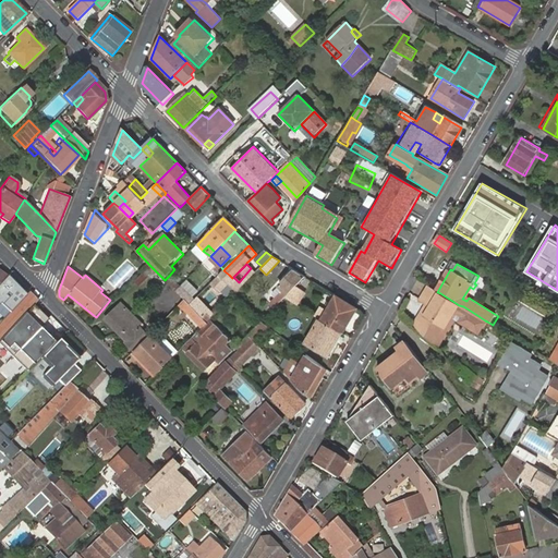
[(211,282),(217,288),(229,275),(223,270),(211,282)]
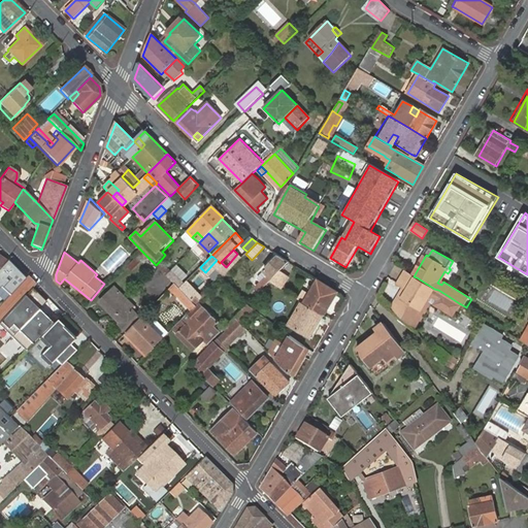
[(259,286),(262,289),(268,282),(277,273),(277,272),(279,271),(288,262),(277,256),(266,268),(272,274),(267,281),(265,278),(259,286)]
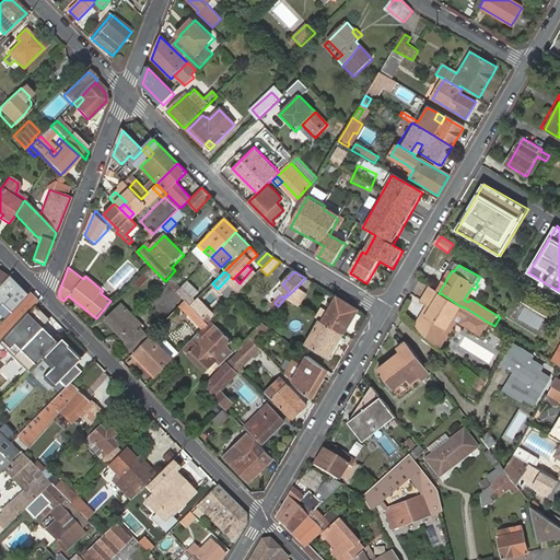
[(26,295),(7,277),(0,284),(0,305),(9,313),(26,295)]
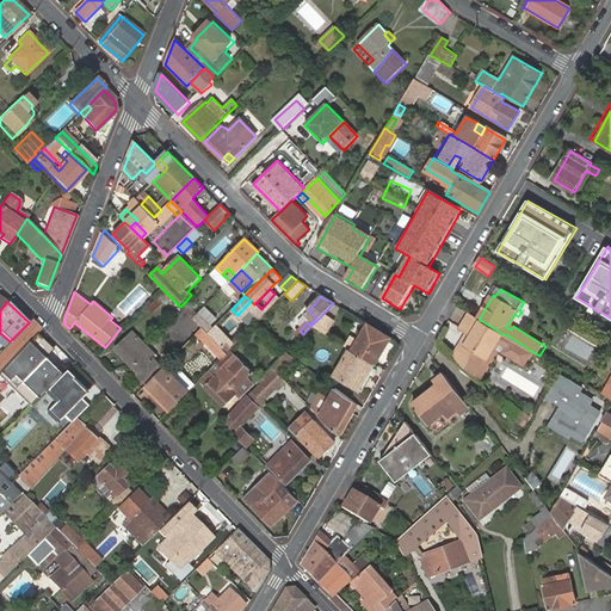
[(198,315),(185,302),(180,307),(193,319),(198,315)]
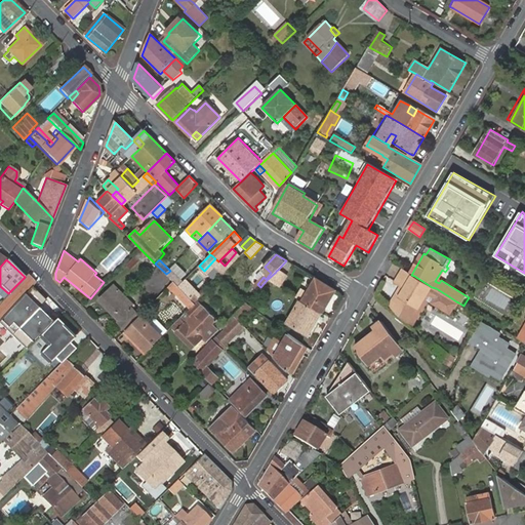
[(199,266),(195,270),(200,275),(204,271),(199,266)]
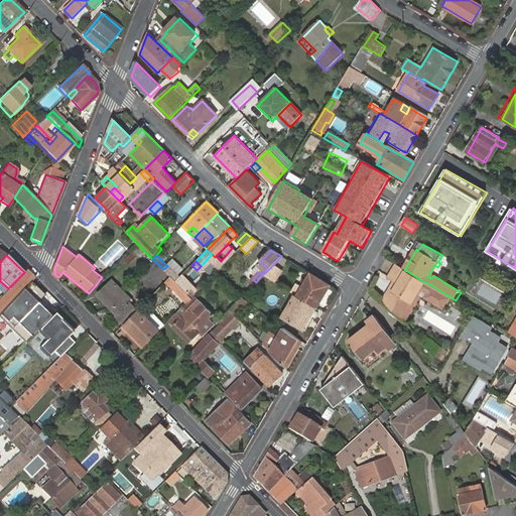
[(262,275),(272,281),(275,283),(283,270),(273,265),(271,266),(271,267),(262,275)]
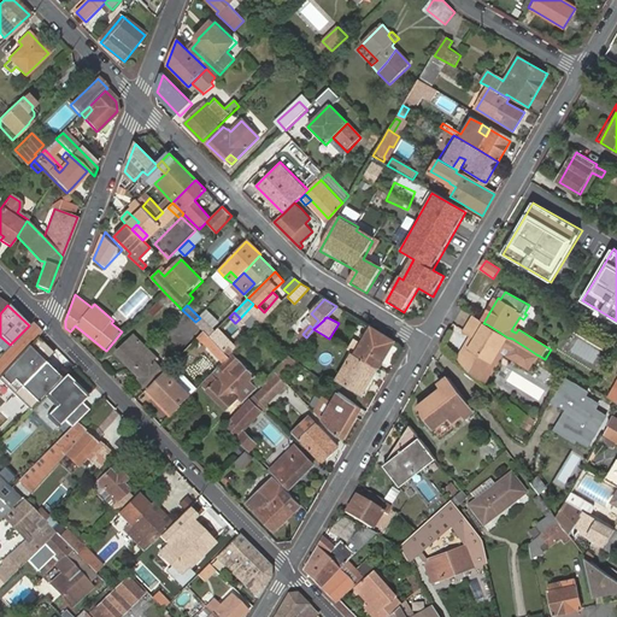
[(477,339),(462,364),(482,382),(487,372),(493,375),(500,363),(498,362),(505,348),(511,351),(512,356),(524,363),(533,360),(536,354),(526,347),(512,339),(507,338),(487,324),(483,323),(475,317),(466,333),(472,336),(477,339)]
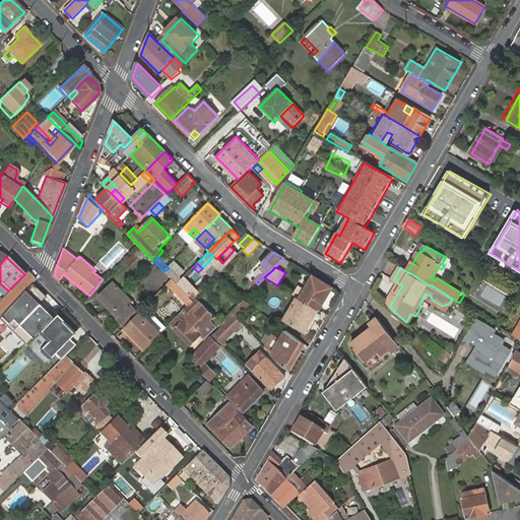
[(437,277),(441,269),(438,267),(431,278),(435,280),(437,277)]
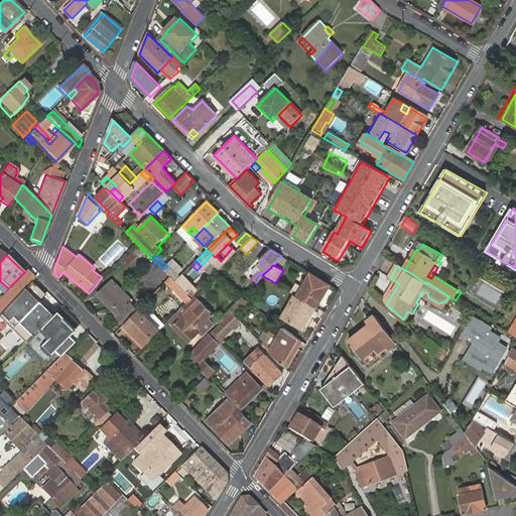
[(8,288),(0,297),(3,299),(0,301),(0,312),(23,288),(30,280),(31,281),(34,278),(26,269),(24,272),(8,288)]
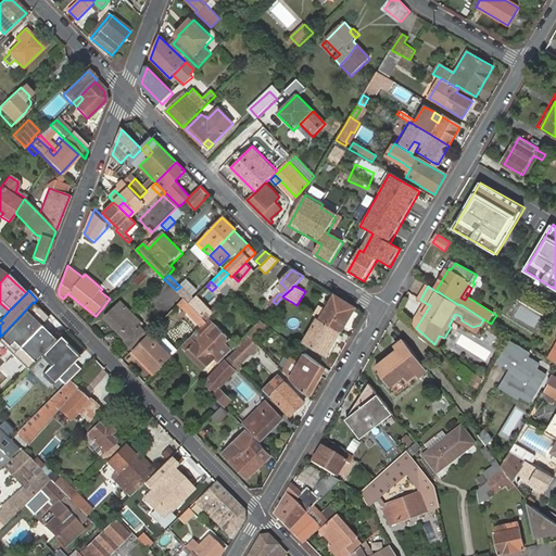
[(321,320),(342,332),(355,308),(336,295),(321,320)]
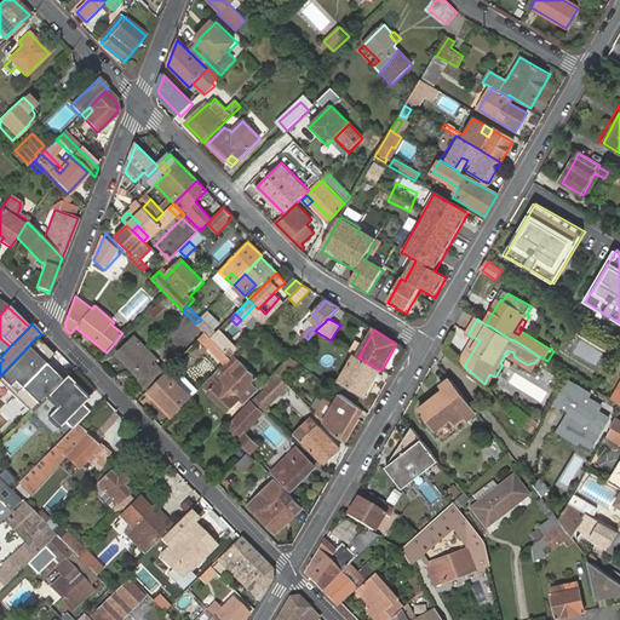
[(231,360),(227,354),(211,338),(206,333),(181,357),(187,363),(206,344),(227,365),(231,360)]
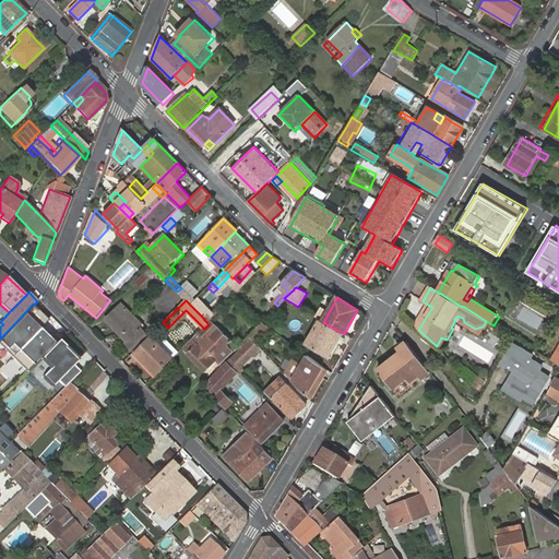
[(204,319),(210,314),(194,300),(190,305),(204,319)]
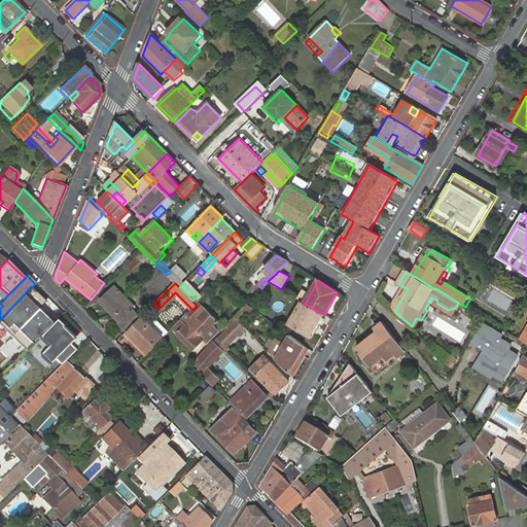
[(128,329),(140,317),(133,310),(136,308),(114,287),(101,301),(121,321),(120,323),(128,329)]
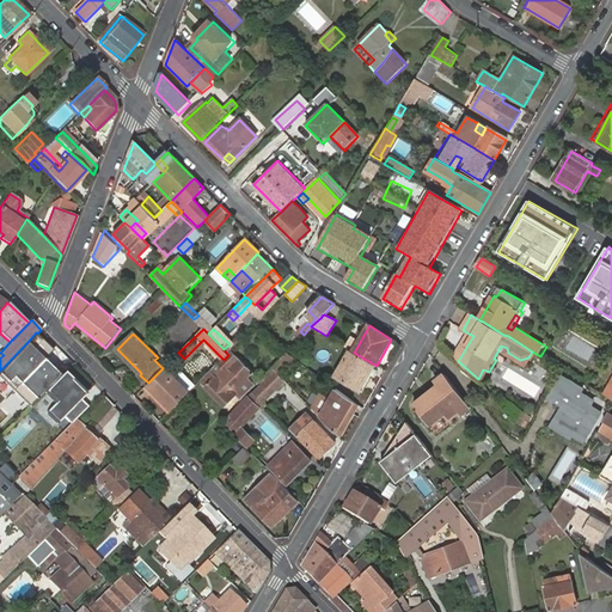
[(469,334),(454,359),(458,361),(473,336),(469,334)]
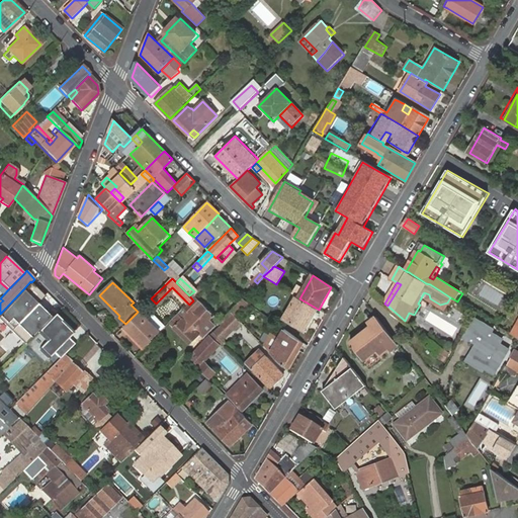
[(484,284),(479,294),(498,305),(503,295),(484,284)]
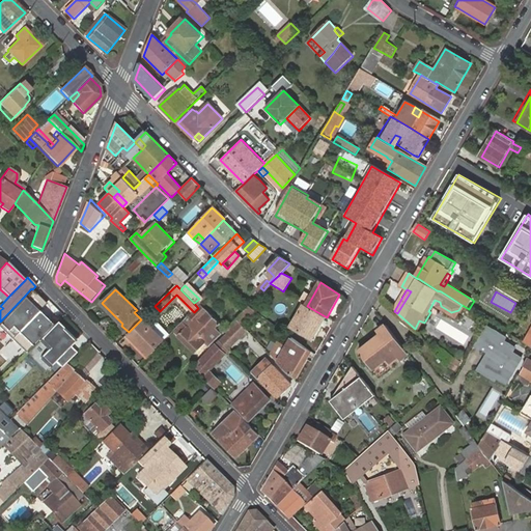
[(202,302),(208,295),(205,292),(199,299),(202,302)]
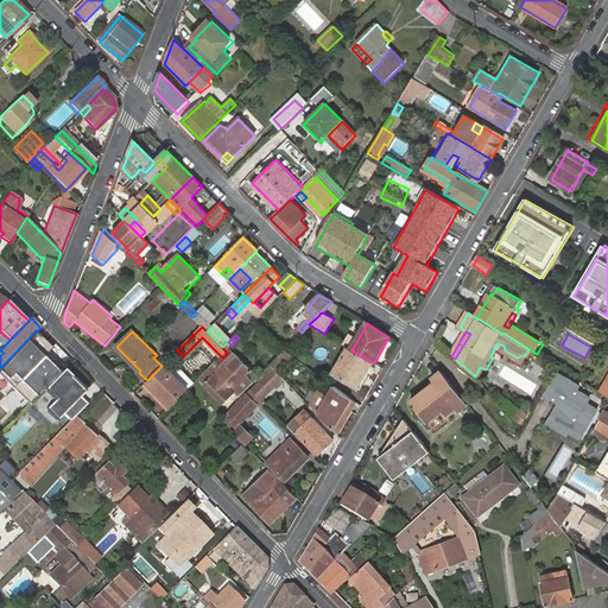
[(62,372),(30,339),(0,371),(0,373),(30,404),(45,388),(62,372)]
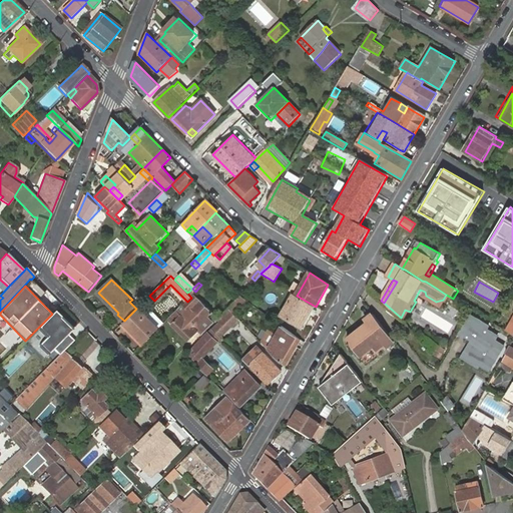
[(195,292),(192,289),(187,293),(191,298),(187,302),(184,305),(183,304),(168,318),(172,323),(190,341),(199,332),(197,330),(209,317),(214,313),(195,293),(195,292)]
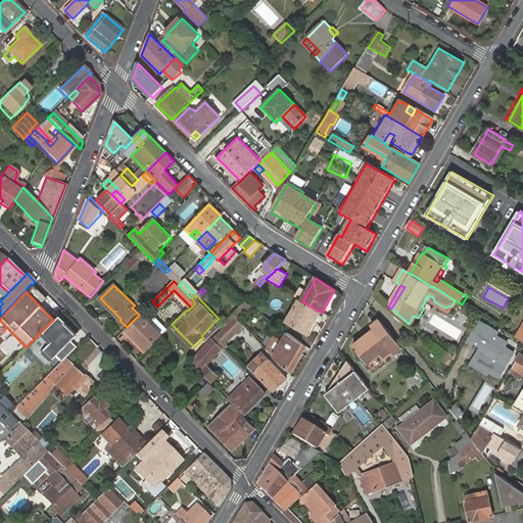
[(422,306),(424,307),(428,300),(449,314),(457,301),(455,300),(452,305),(444,307),(434,301),(433,297),(428,295),(422,306)]
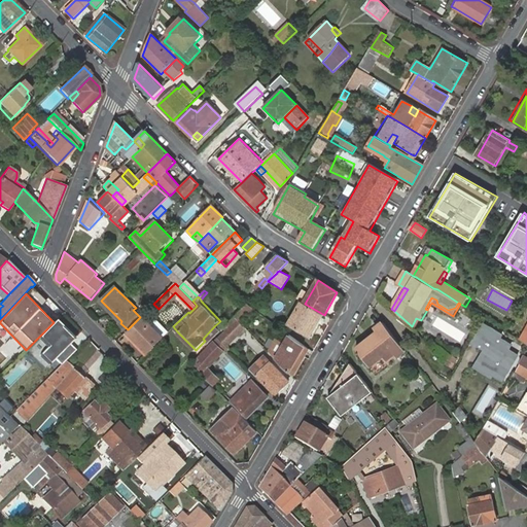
[(258,310),(249,302),(242,309),(248,315),(252,317),(258,310)]
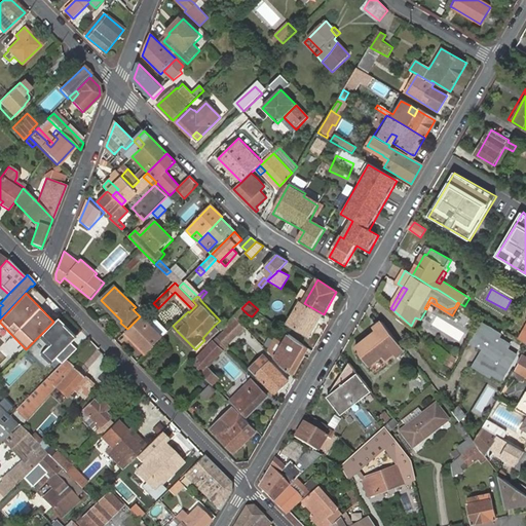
[(304,303),(302,302),(289,325),(310,338),(324,314),(304,303)]
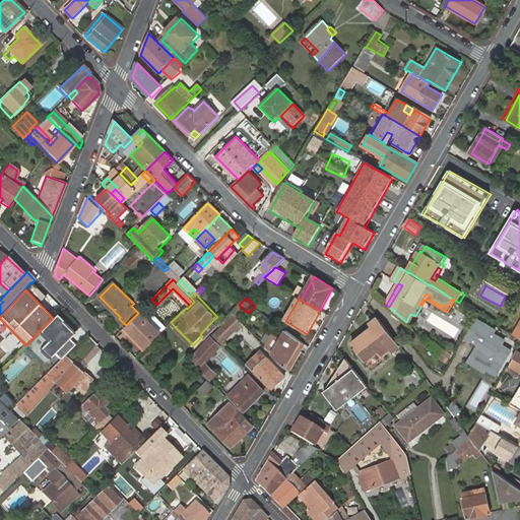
[(239,318),(245,311),(239,305),(233,311),(235,314),(239,318)]
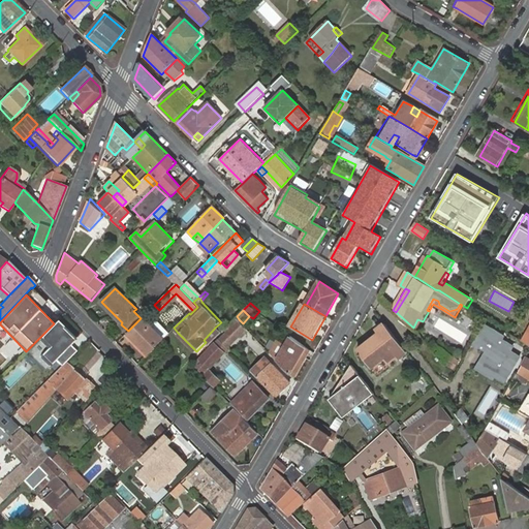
[(163,338),(142,316),(141,318),(128,331),(150,353),(157,346),(156,345),(163,338)]
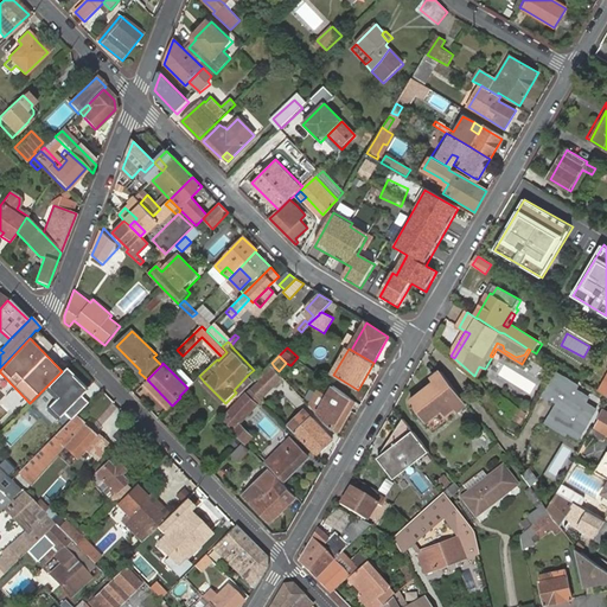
[(283,377),(274,366),(253,390),(262,400),(283,377)]
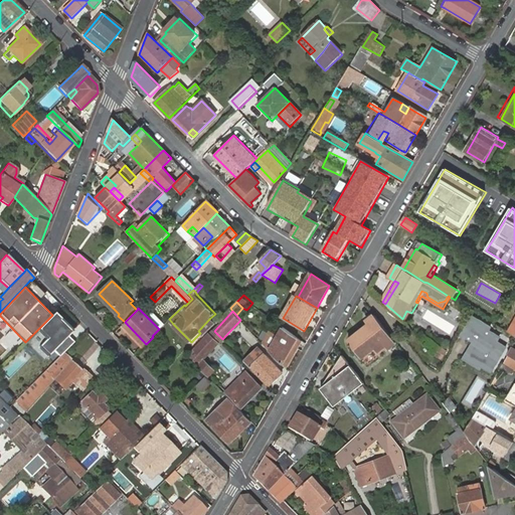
[(406,311),(402,319),(404,321),(406,322),(411,313),(406,311)]
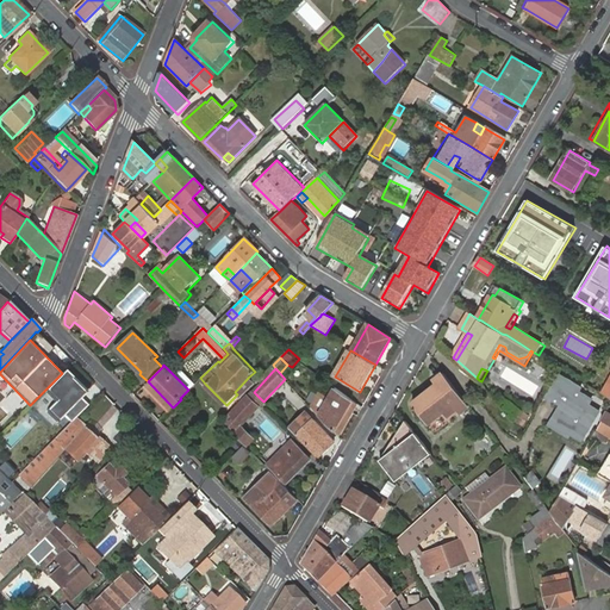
[(72,378),(64,371),(62,373),(45,390),(55,400),(45,410),(56,421),(63,414),(70,422),(88,404),(81,397),(88,391),(80,383),(76,386),(69,380),(72,378)]
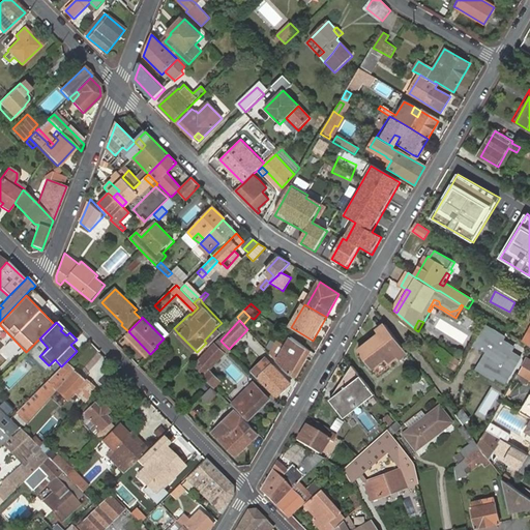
[(506,335),(484,323),(472,344),(486,352),(475,370),(495,381),(496,378),(509,386),(526,358),(513,351),(517,347),(504,340),(506,335)]
